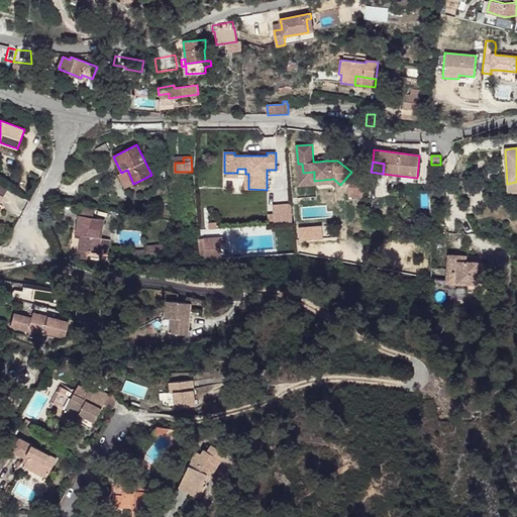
[(298,164),(299,185),(331,183),(337,188),(340,185),(333,179),(314,181),(314,172),(303,173),(302,164),(298,164)]
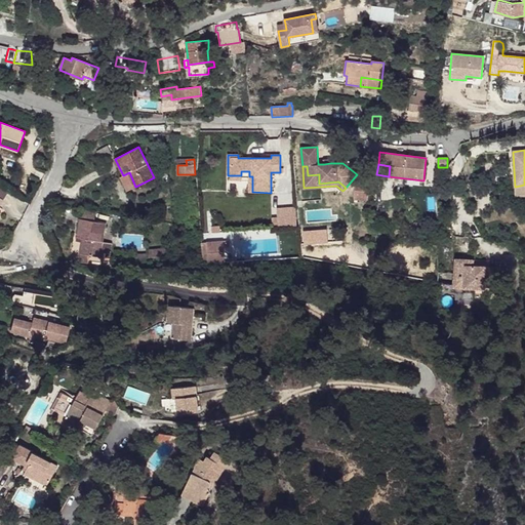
[(249,179),(248,192),(252,192),(252,176),(249,176),(249,171),(241,171),(241,175),(231,175),(231,179),(249,179)]
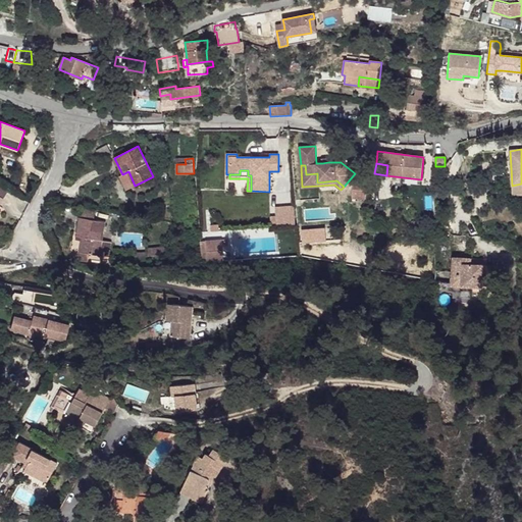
[(120,175),(126,190),(135,186),(128,171),(122,174),(120,175)]
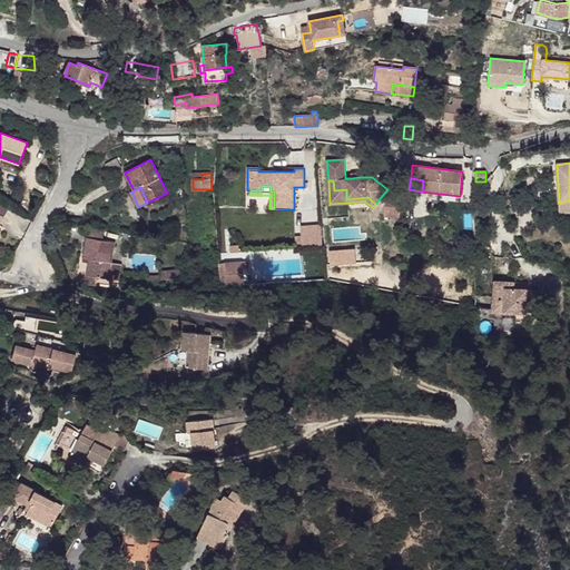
[(0,214),(3,217),(9,207),(0,200),(0,214)]
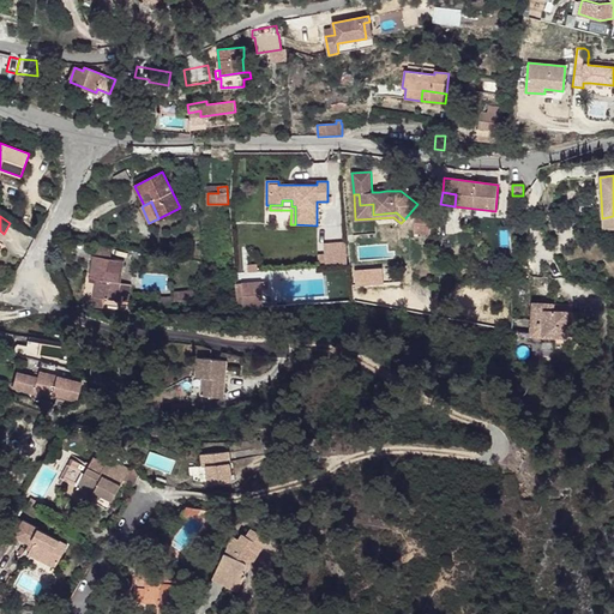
[(613,228),(613,216),(602,218),(603,229),(613,228)]
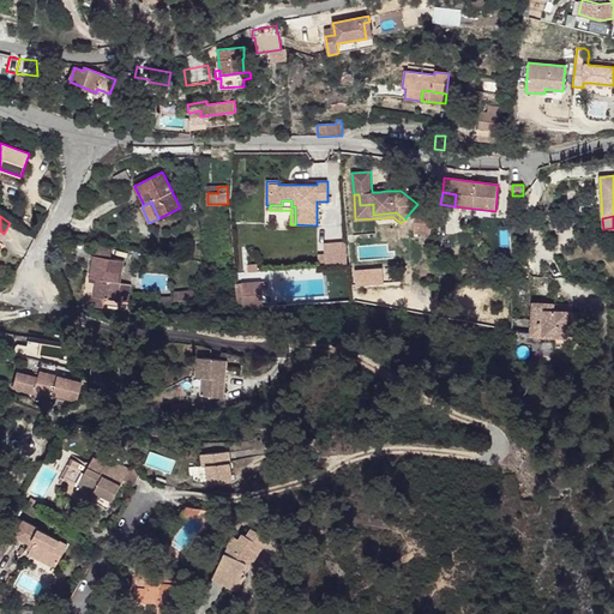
[(415,220),(414,233),(431,234),(432,221),(415,220)]
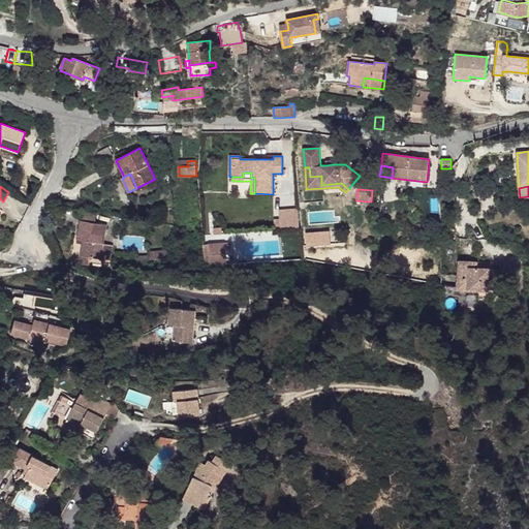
[(274,218),(275,230),(300,228),(299,209),(278,210),(279,217),(274,218)]
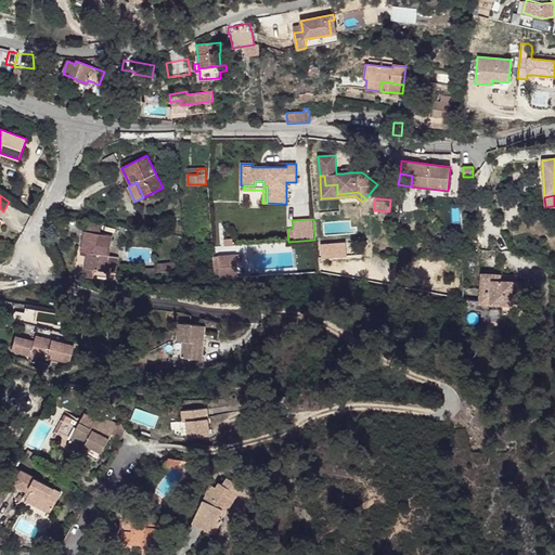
[(100,234),(102,223),(86,220),(85,231),(100,234)]
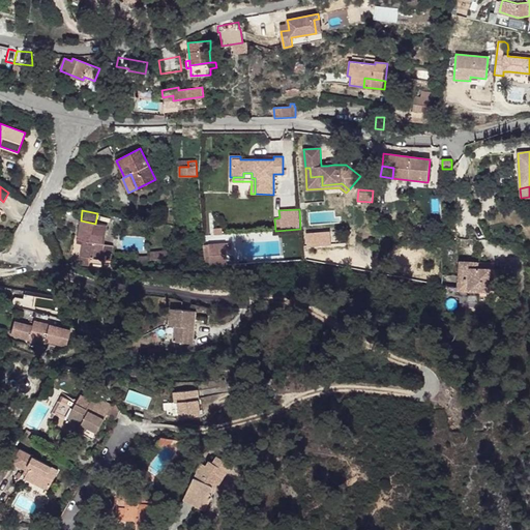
[(83,241),(81,256),(111,261),(113,246),(104,244),(107,226),(95,224),(81,221),(78,240),(83,241)]
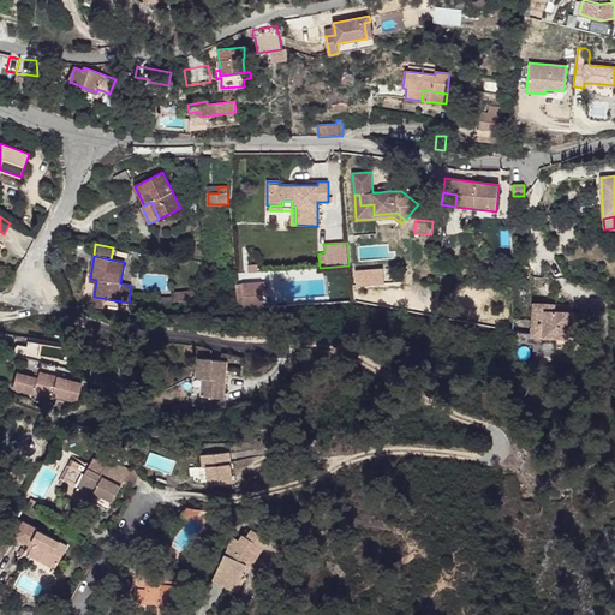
[(237,290),(239,310),(262,309),(261,287),(237,290)]
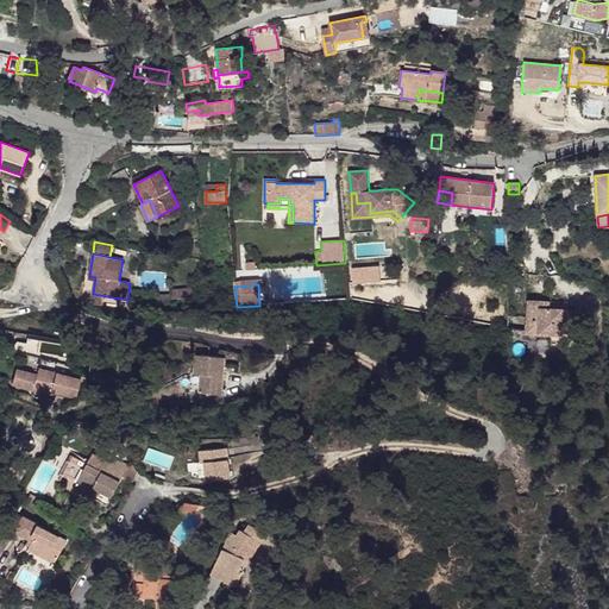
[(173,299),(173,300),(196,297),(196,288),(173,290),(173,295),(165,295),(165,300),(173,299)]
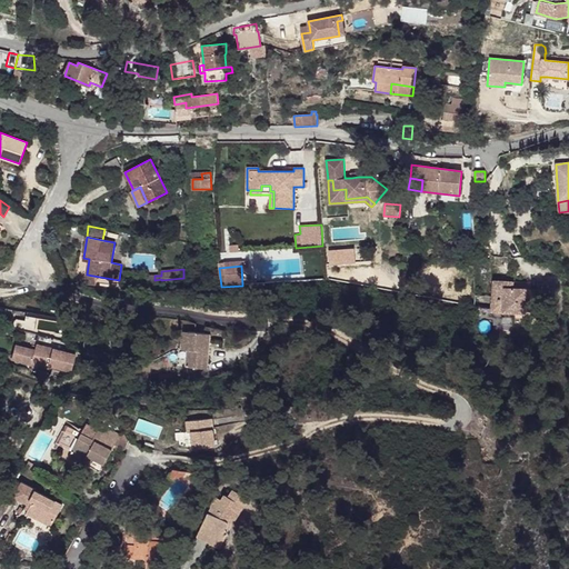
[(493,280),(492,312),(525,313),(525,311),(539,312),(540,290),(526,289),(526,288),(513,288),(513,281),(493,280)]
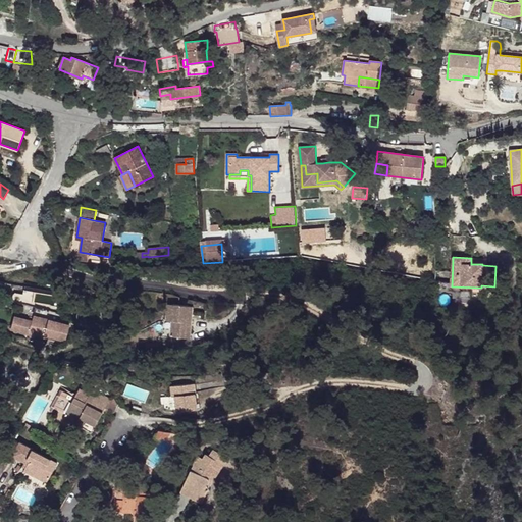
[(172,321),(170,336),(190,340),(193,306),(169,304),(167,321),(172,321)]
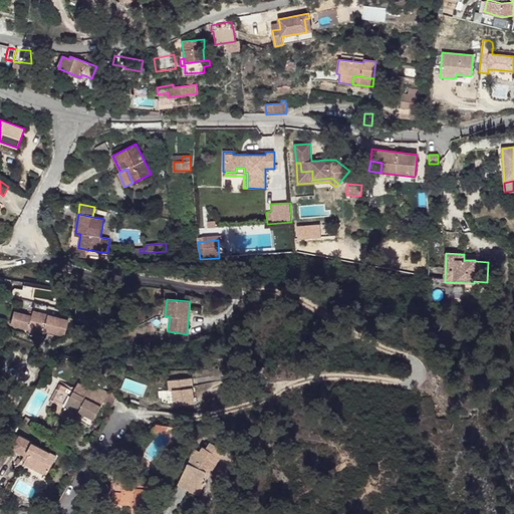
[(13,311),(10,324),(42,332),(43,330),(61,335),(64,334),(68,320),(32,310),(31,316),(13,311)]
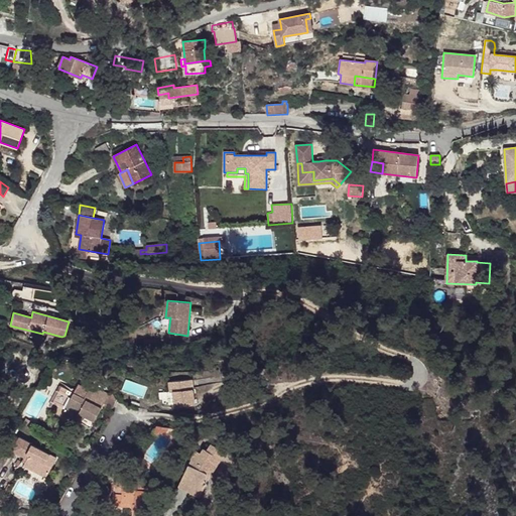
[(126,378),(121,391),(142,399),(147,387),(126,378)]
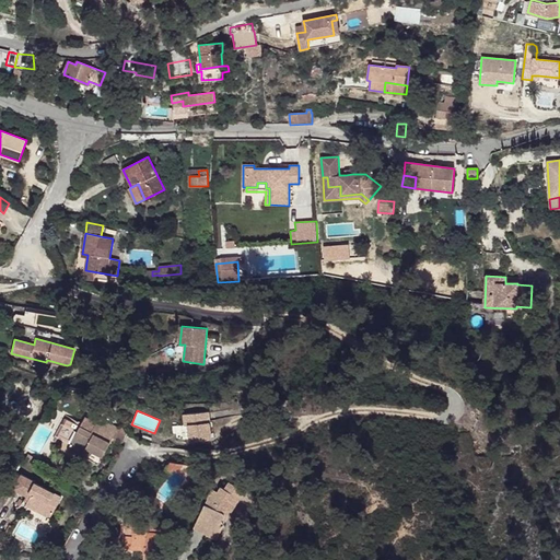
[(189,432),(190,442),(211,440),(209,411),(184,413),(185,424),(189,424),(189,432)]
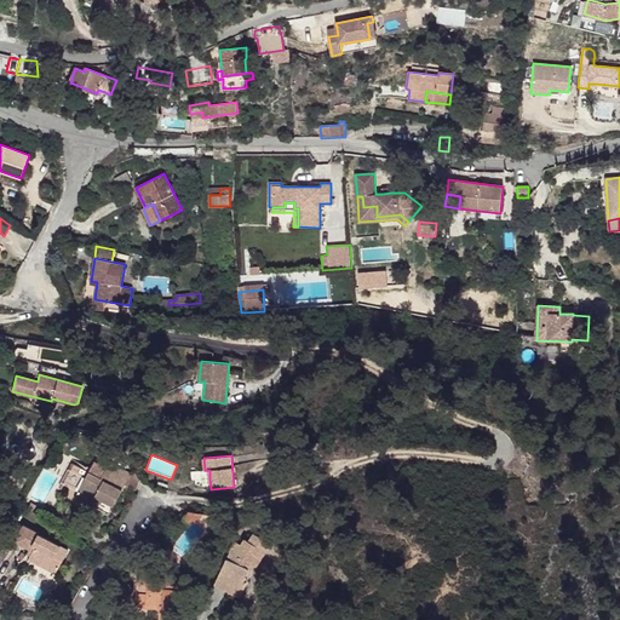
[(81,468),(68,492),(76,497),(75,498),(91,506),(96,497),(114,506),(125,484),(136,491),(141,481),(133,469),(131,474),(116,465),(113,471),(95,461),(89,472),(81,468)]
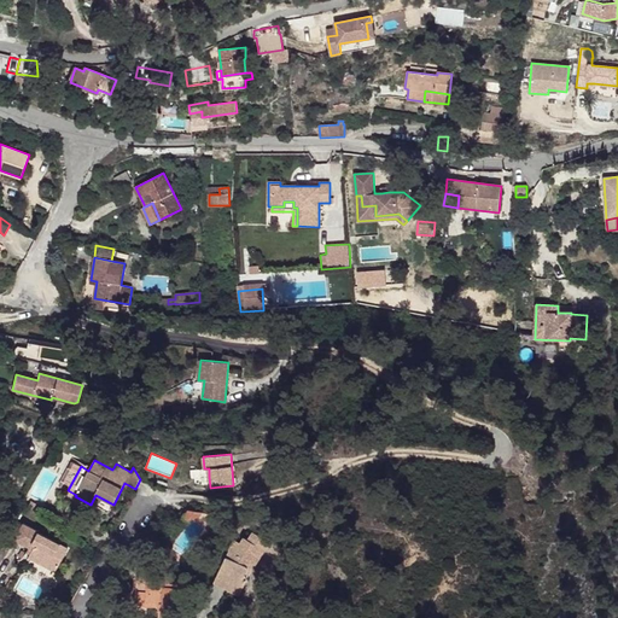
[(60,487),(68,490),(81,466),(73,462),(60,487)]
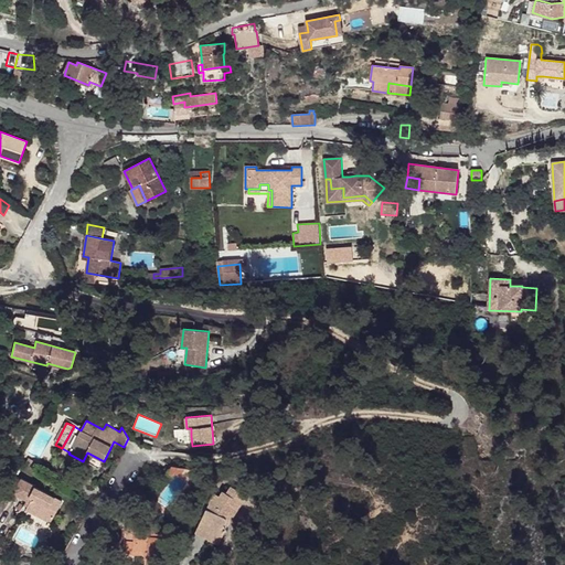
[(170,466),(162,472),(174,476),(183,471),(184,468),(170,466)]
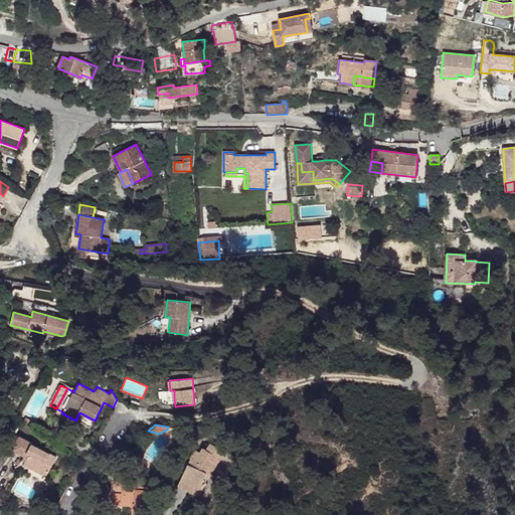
[(126,438),(131,442),(137,435),(133,431),(126,438)]
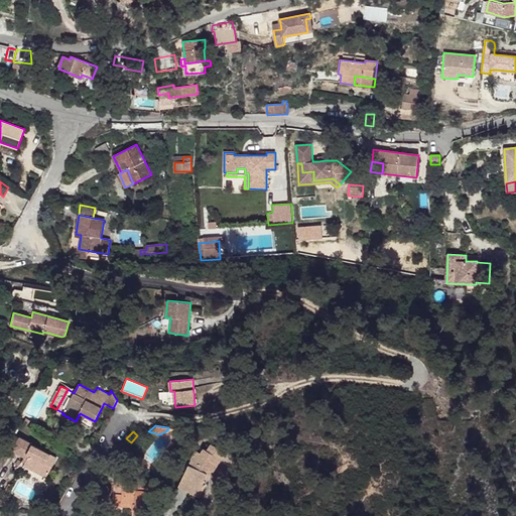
[(30,469),(45,477),(56,458),(31,444),(31,443),(18,436),(11,449),(26,459),(24,463),(31,467),(30,469)]
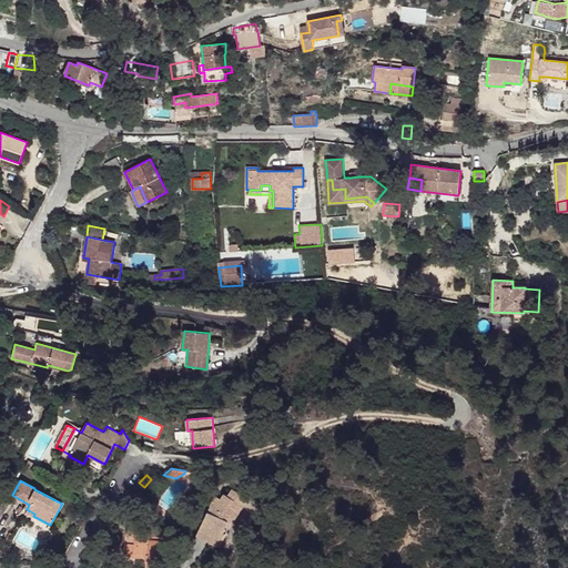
[(209,510),(200,529),(214,536),(215,535),(224,539),(227,534),(227,531),(226,529),(225,528),(231,517),(234,519),(243,505),(240,503),(244,495),(233,488),(229,496),(225,494),(222,499),(216,496),(211,504),(212,505),(209,510)]
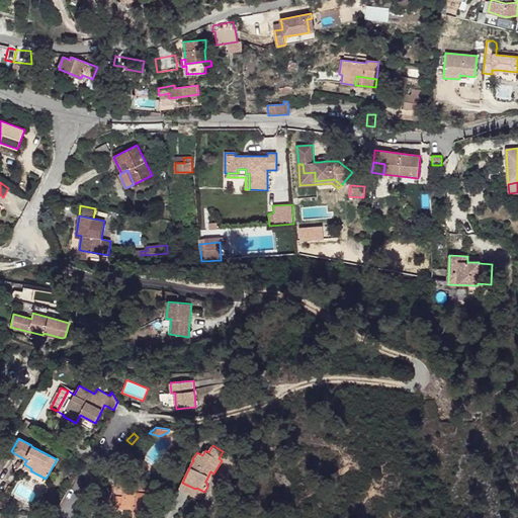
[(116,473),(113,507),(134,509),(133,517),(143,517),(147,494),(131,492),(132,482),(123,482),(123,473),(116,473)]
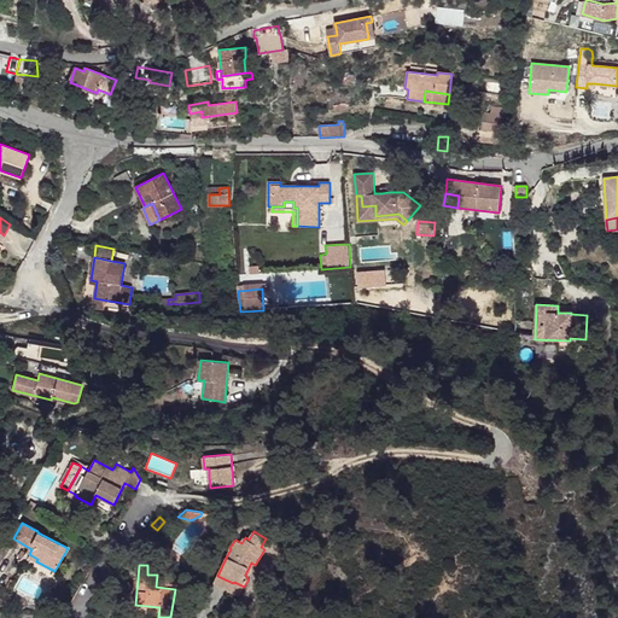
[(157,575),(156,587),(175,589),(175,584),(163,583),(164,566),(147,565),(147,575),(157,575)]
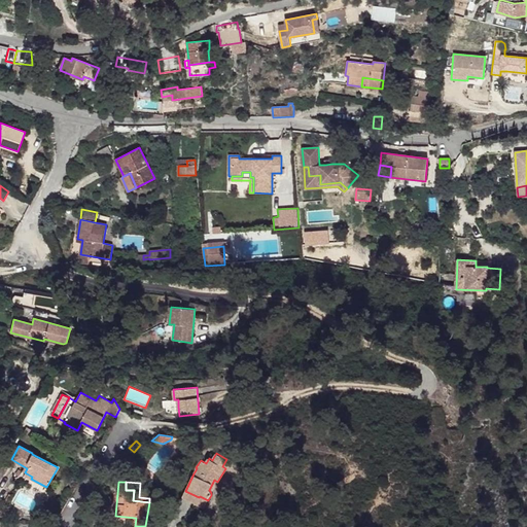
[(185,491),(182,497),(195,503),(194,504),(204,508),(208,500),(200,496),(199,497),(185,491)]
